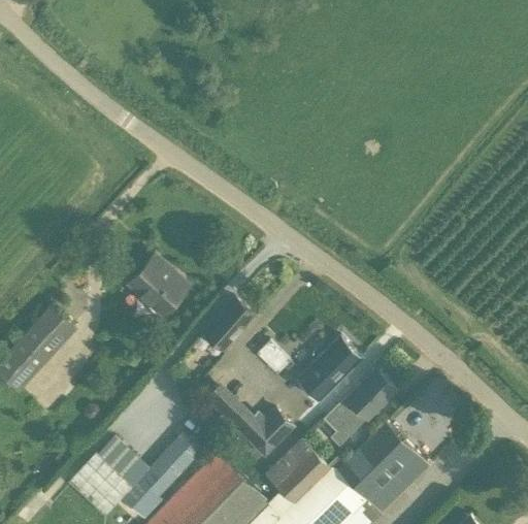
[(182,298),(179,297),(192,284),(155,250),(125,282),(138,295),(136,298),(146,308),(151,304),(162,315),(171,305),(173,306),(182,298)]
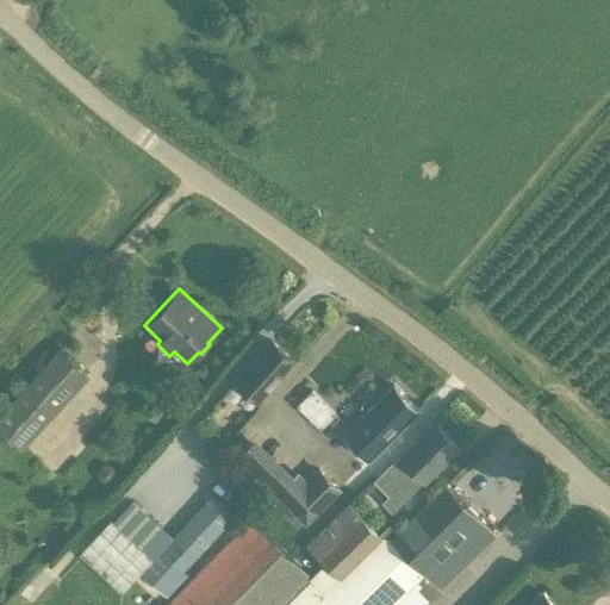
[(259,403),(292,365),(271,345),(236,384),(259,403)]
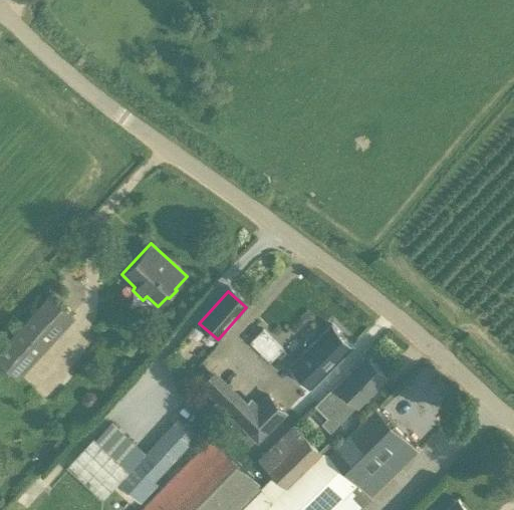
[(0,363),(18,380),(74,318),(48,294),(0,347),(0,363)]
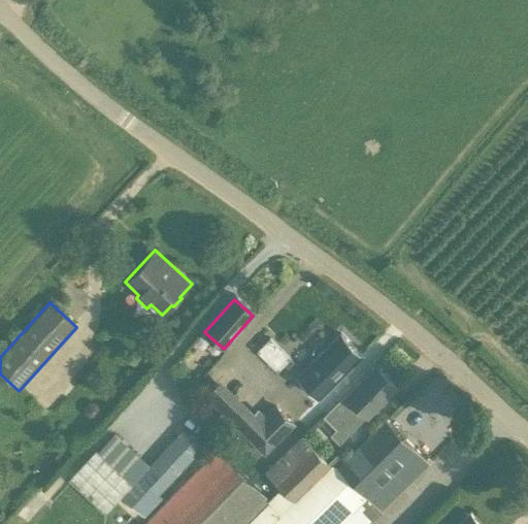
[(362,359),(340,337),(298,380),(321,401),(362,359)]
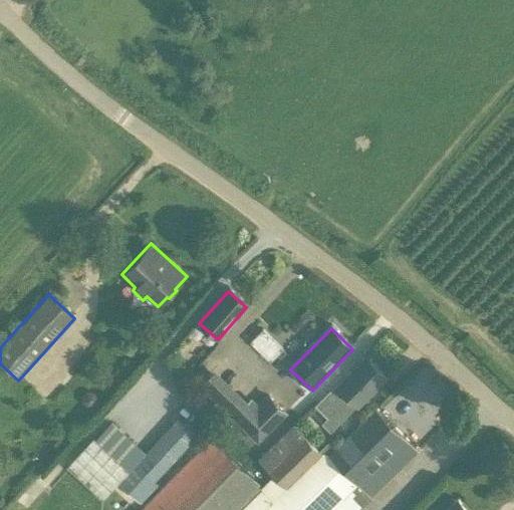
[(282,350),(261,330),(250,342),(269,362),(282,350)]
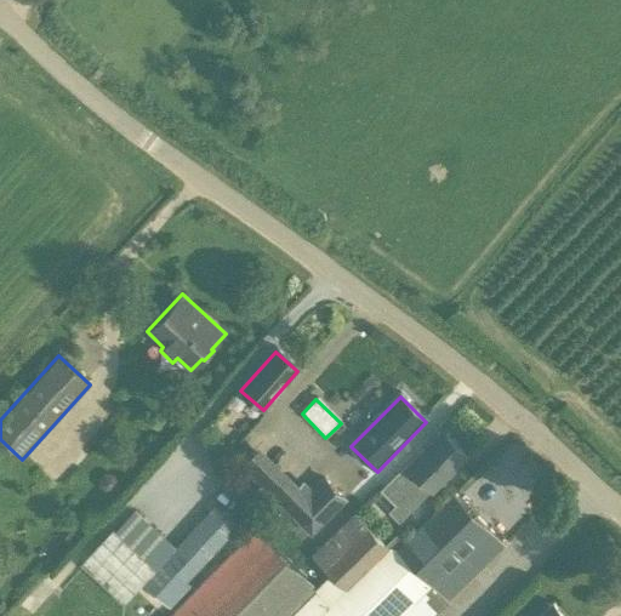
[(442,431),(380,494),(394,509),(388,515),(398,526),(432,492),(468,457),(442,431)]
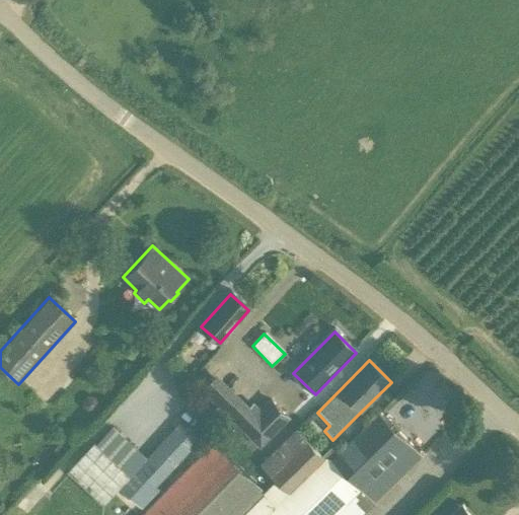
[(260,448),(288,420),(272,403),(262,415),(254,409),(249,413),(215,379),(202,391),(260,448)]
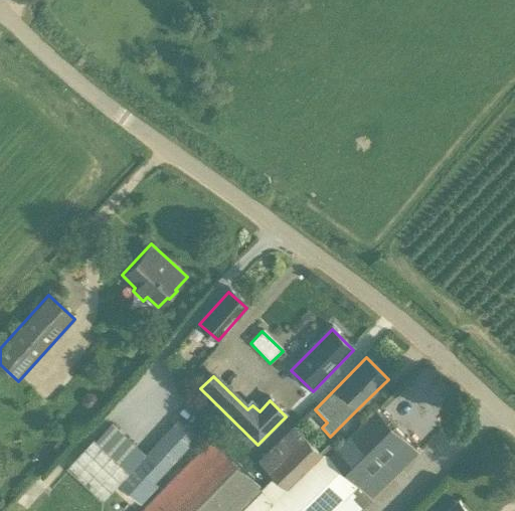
[(268,473),(274,479),(262,491),(211,442),(142,510),(334,510),(352,494),(355,496),(352,498),(363,510),(372,500),(418,455),(375,410),(335,452),(328,444),(319,453),(294,427),(258,463),(268,473)]
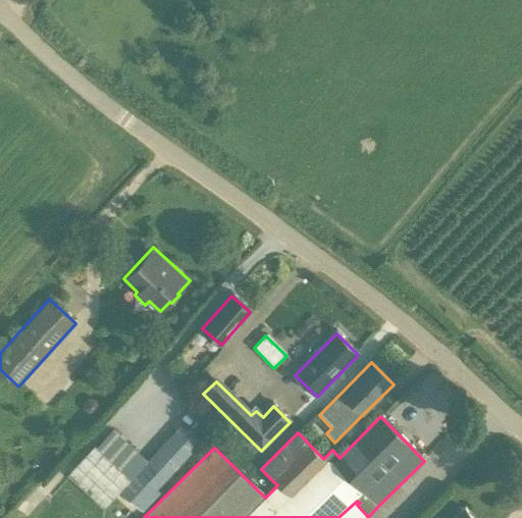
[(132,481),(120,494),(142,514),(160,495),(157,491),(202,444),(183,426),(138,473),(131,480),(132,481)]
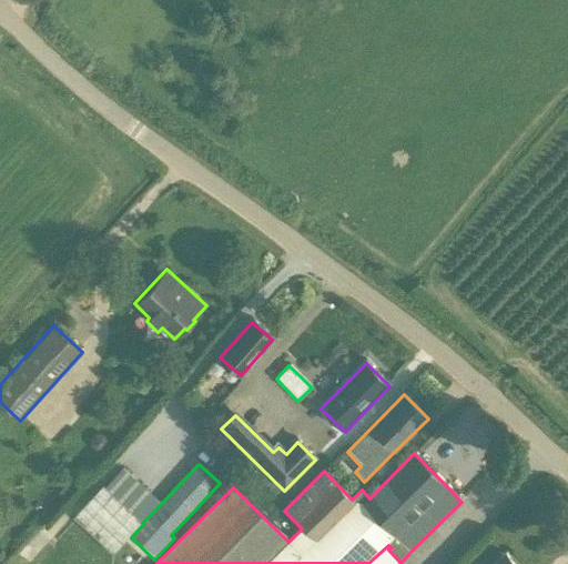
[(131,537),(143,524),(142,523),(127,509),(104,487),(103,486),(99,492),(73,519),(104,549),(113,556),(131,537)]
